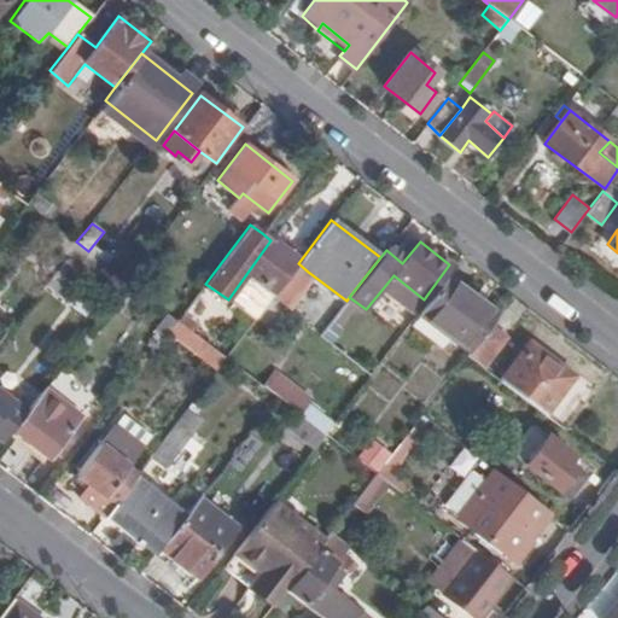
[(308,272),(298,263),(280,286),(290,295),(308,272)]
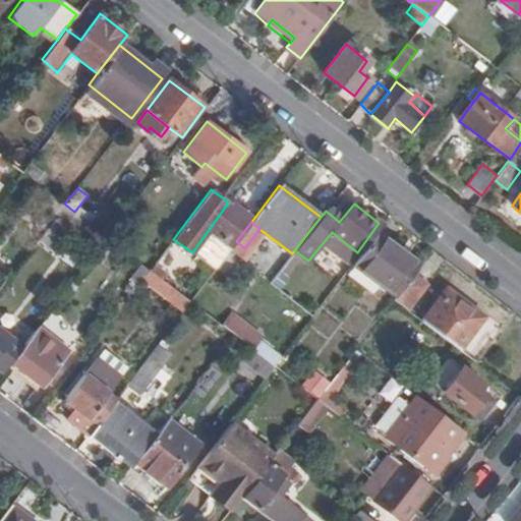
[(412,273),(419,265),(377,233),(353,263),(395,295),(412,273)]
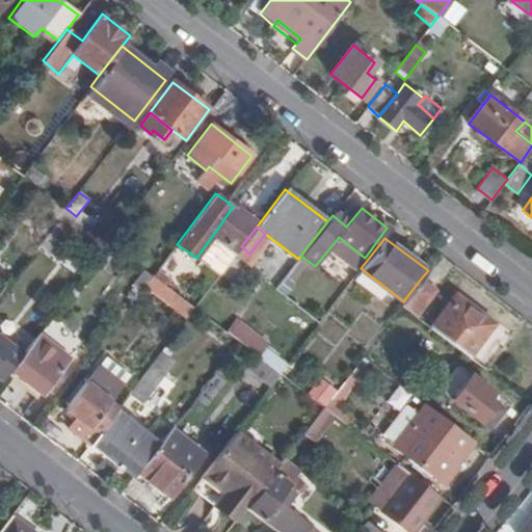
[(179,281),(195,262),(179,247),(162,267),(179,281)]
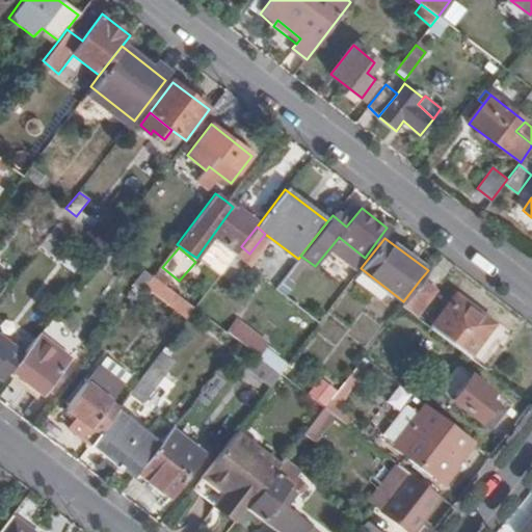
[(153,275),(144,285),(187,318),(194,308),(153,275)]
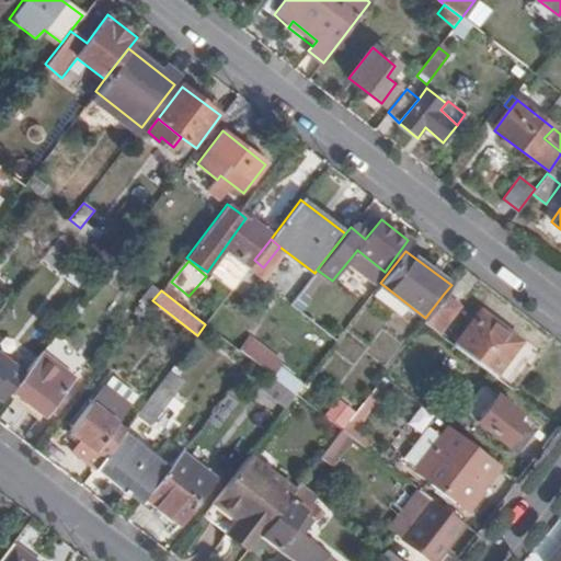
[(461,307),(444,294),(425,318),(423,321),(439,334),(461,307)]
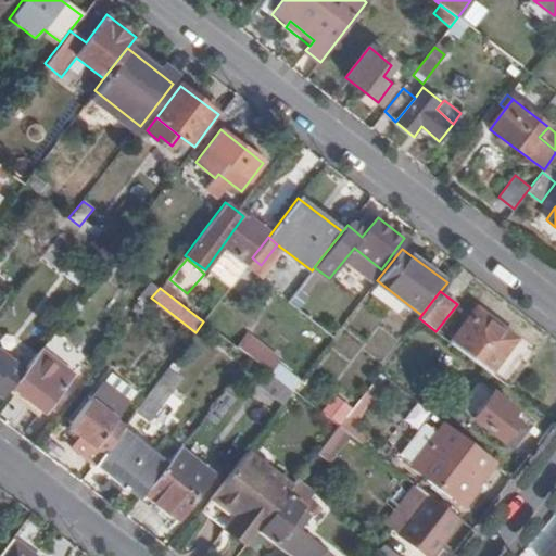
[(450,342),(490,371),(515,338),(476,308),(450,342)]
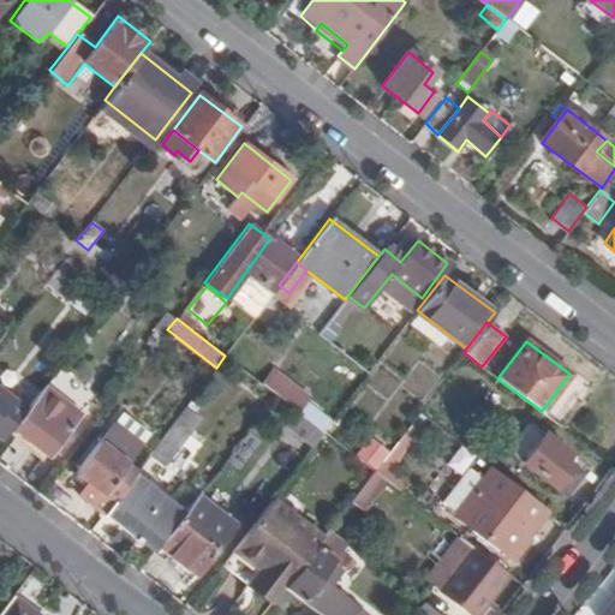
[(275,394),(296,410),(298,411),(309,396),(274,368),(261,383),(275,394)]
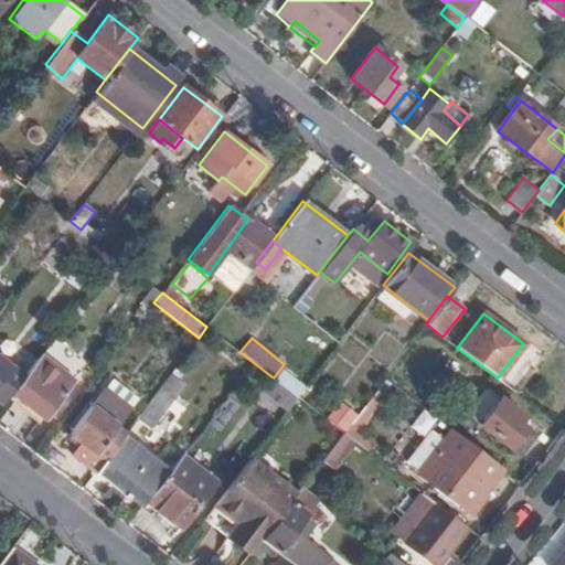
[(23,375),(11,392),(44,417),(73,381),(39,354),(23,375)]
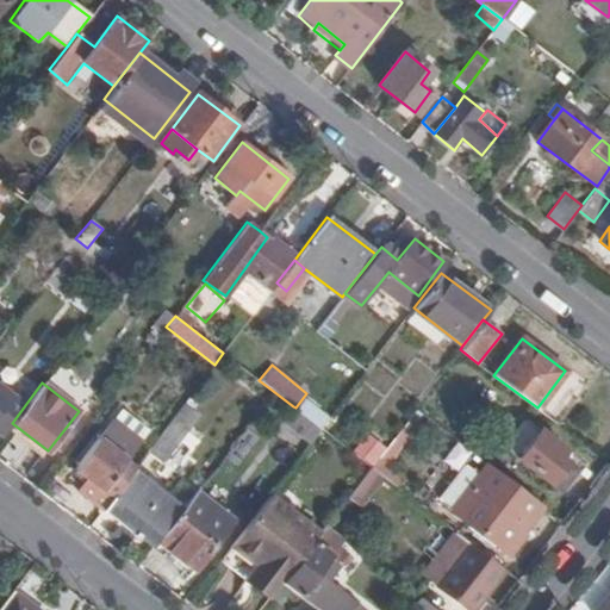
[(0,429),(4,433),(12,423),(25,405),(0,386),(0,429)]
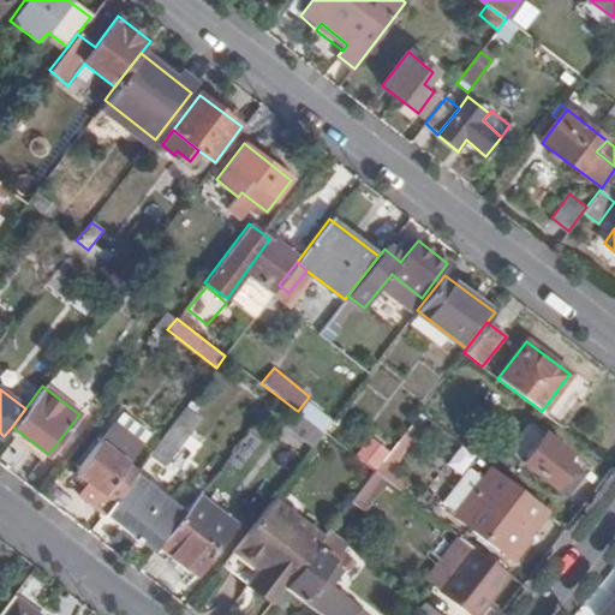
[(199,418),(185,408),(149,455),(165,467),(199,418)]
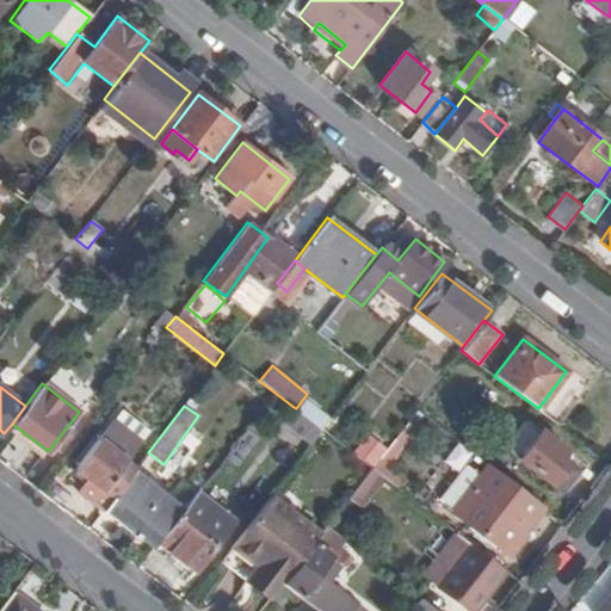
[(310,444),(322,430),(321,429),(296,408),(294,407),(283,424),(310,444)]
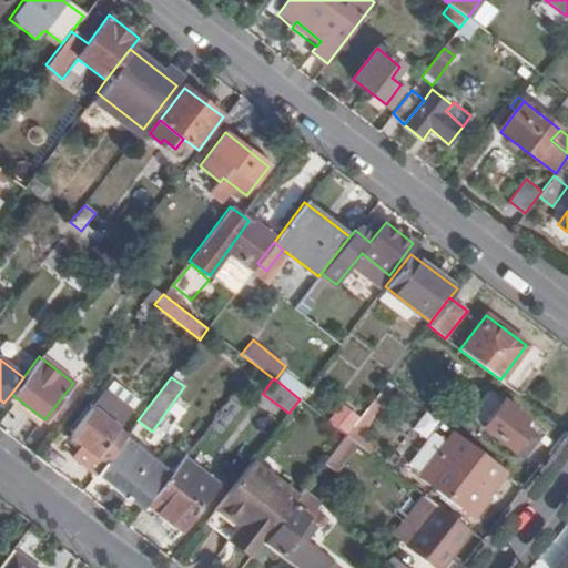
[(130,408),(108,393),(74,436),(98,453),(130,408)]
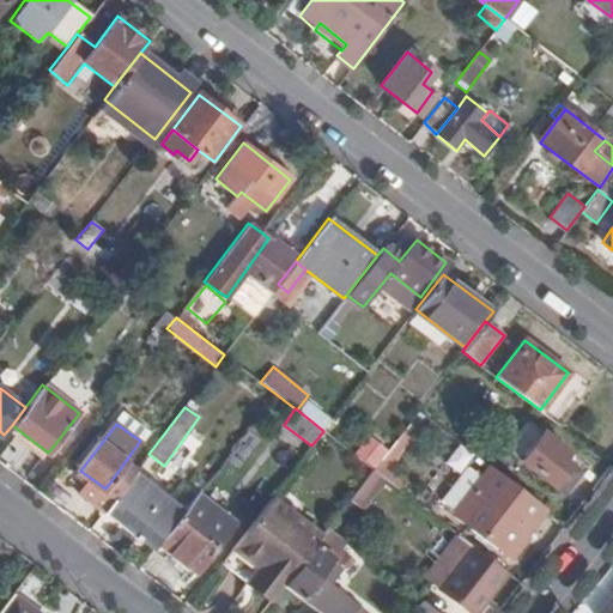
[(329,435),(366,465),(382,443),(366,429),(354,443),(334,428),(329,435)]
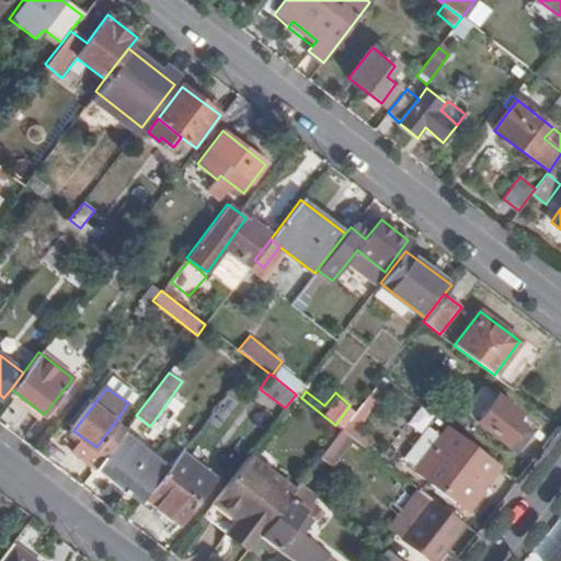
[(476,420),(511,448),(528,427),(508,412),(513,405),(495,392),(476,420)]
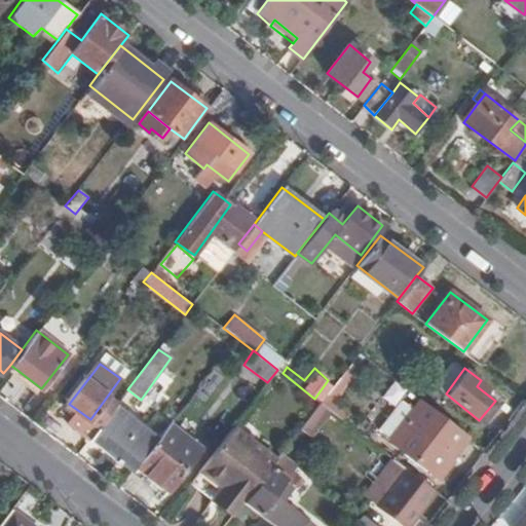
[(368,415),(375,401),(355,391),(348,406),(368,415)]
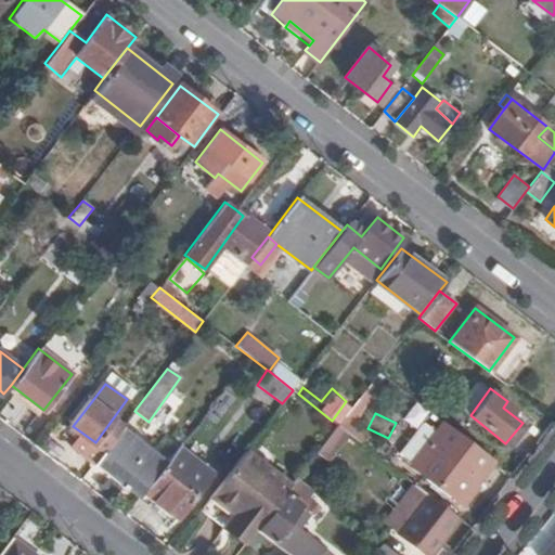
[(485,474),(495,460),(448,423),(430,446),(440,453),(426,470),(461,498),(476,479),(473,477),(479,468),(485,474)]
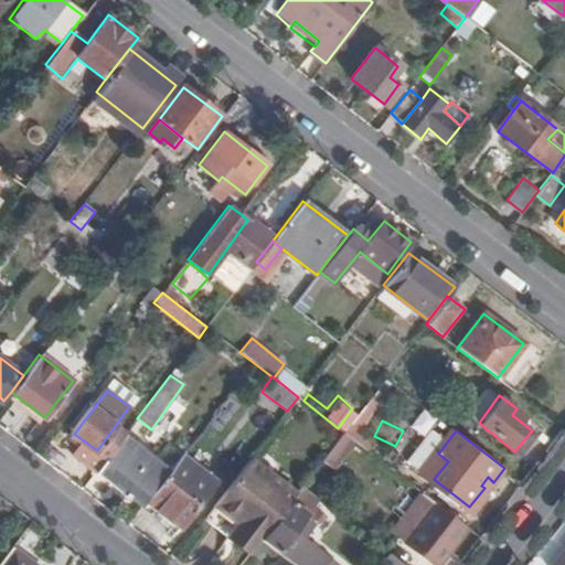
[(123,436),(97,470),(141,505),(146,500),(168,472),(123,436)]
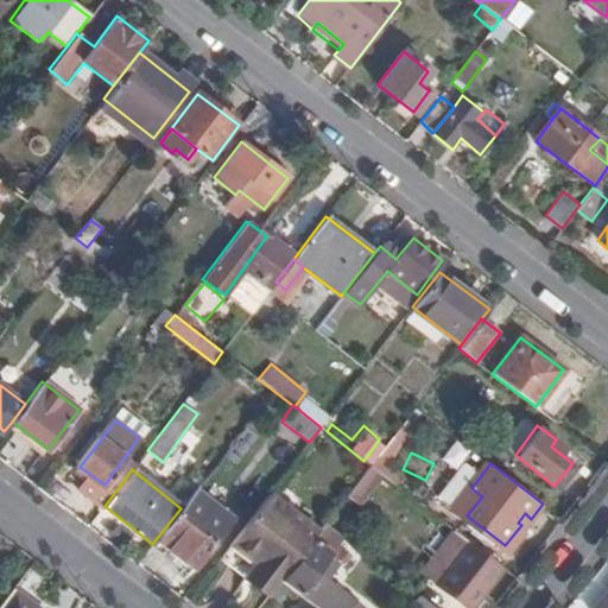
[(181,508),(157,538),(192,565),(229,517),(195,491),(181,508)]
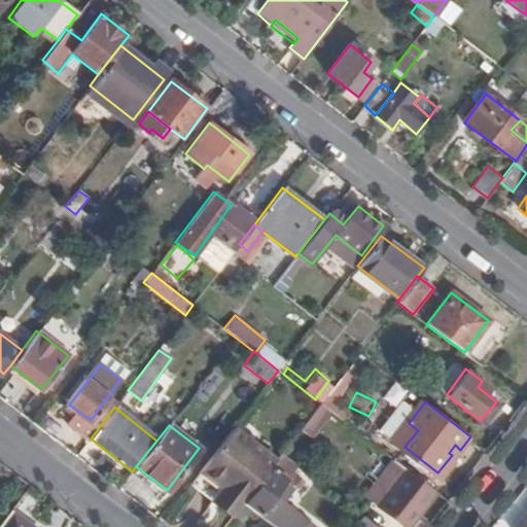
[(215,503),(232,516),(243,501),(275,460),(233,427),(201,468),(220,485),(226,489),(215,503)]
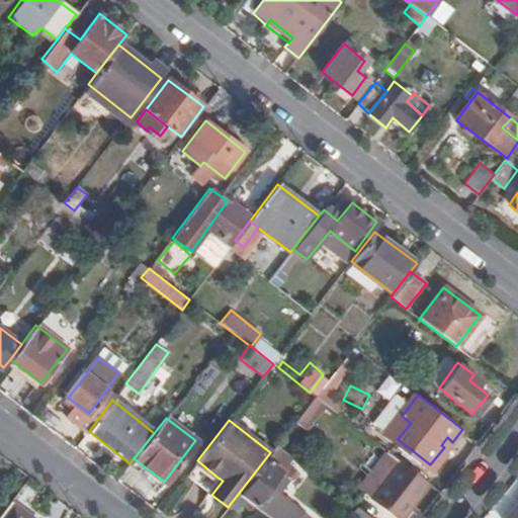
[(270,452),(239,493),(270,517),(296,517),(301,511),(278,493),(285,484),(284,477),(291,467),(287,464),(292,458),(275,445),(270,452)]
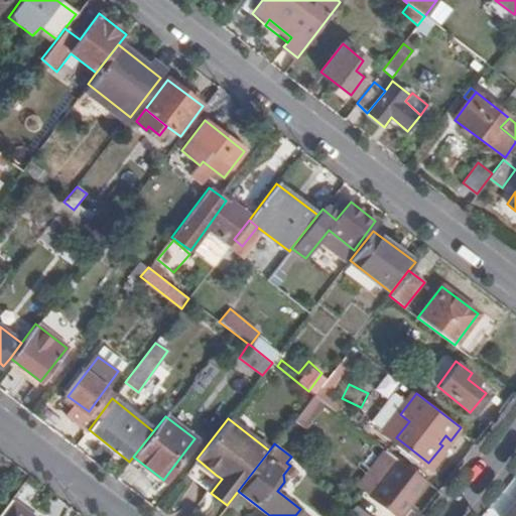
[(447,449),(442,445),(428,463),(433,467),(447,449)]
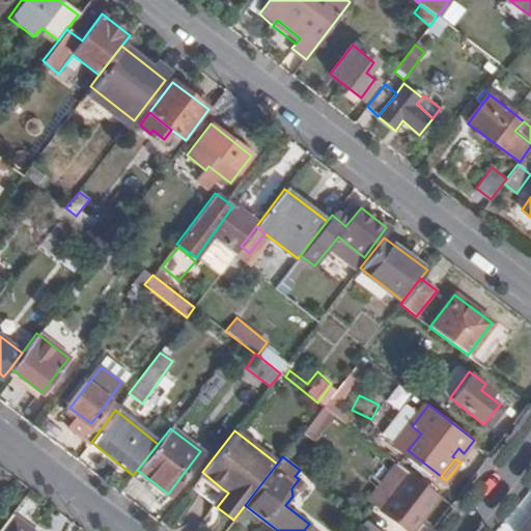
[(202,472),(191,486),(212,503),(222,488),(202,472)]
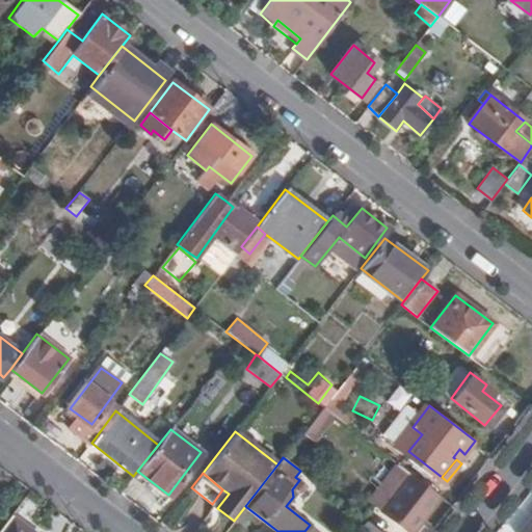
[(410,531),(440,496),(411,475),(383,512),(410,531)]
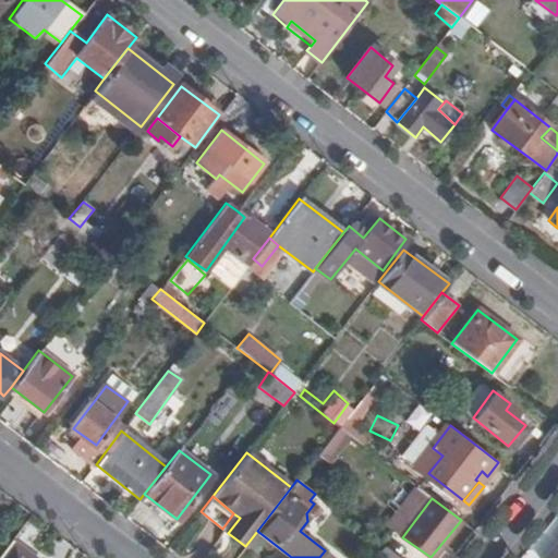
[(233,513),(222,529),(228,533),(240,518),(233,513)]
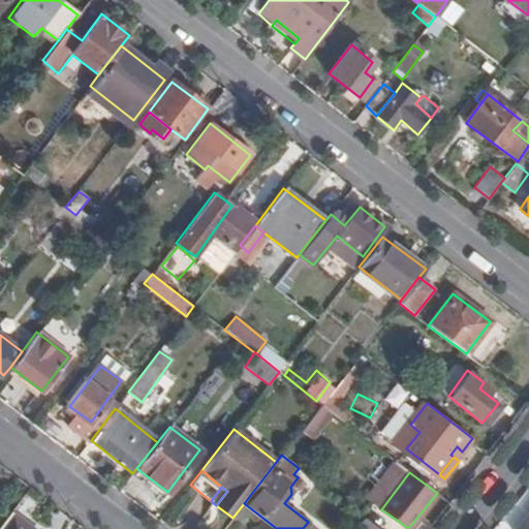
[(32,528),(11,514),(0,528),(32,528)]
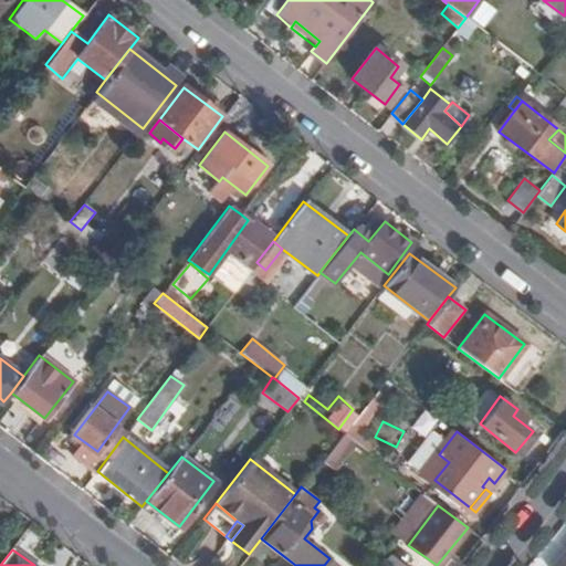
[(405,565),(391,555),(383,565),(405,565)]
